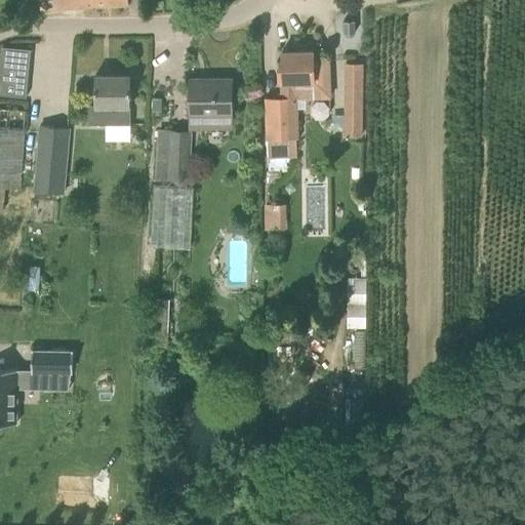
[(355,24),(341,24),(341,35),(346,39),(351,39),(355,34),(355,24)]
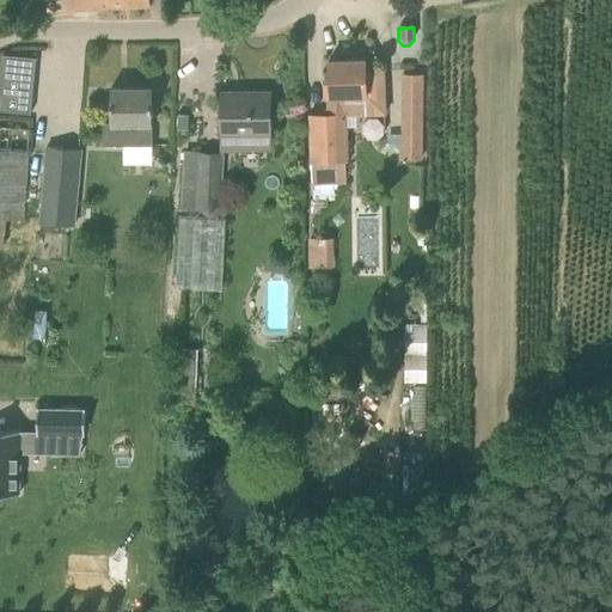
[(2,54),(0,85),(0,109),(31,112),(36,57),(2,54)]
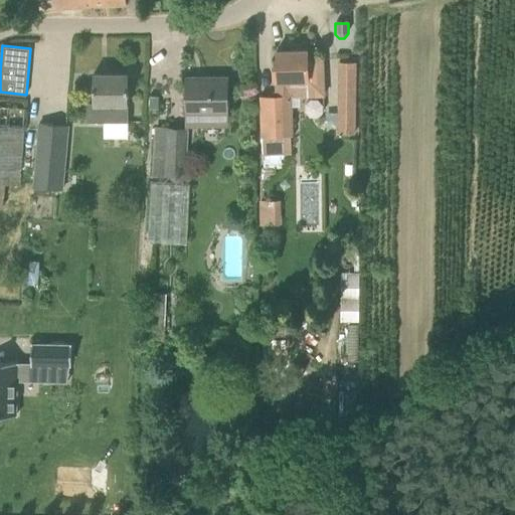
[(324,97),(324,78),(323,58),(309,58),(308,49),(277,50),(277,62),(275,63),(276,79),(277,95),(261,96),(263,137),(293,136),(292,99),(324,97)]
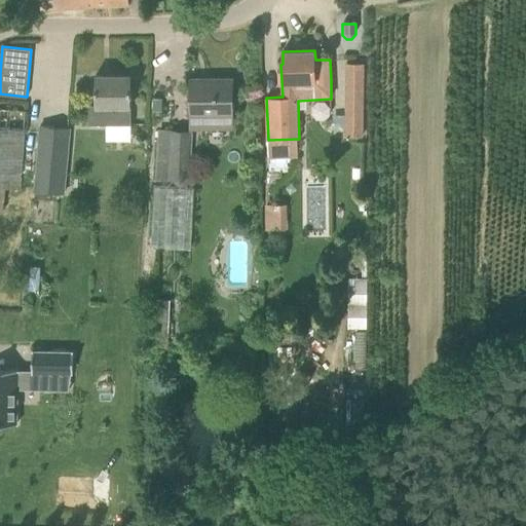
[(365,136),(365,63),(347,63),(346,136),(365,136)]
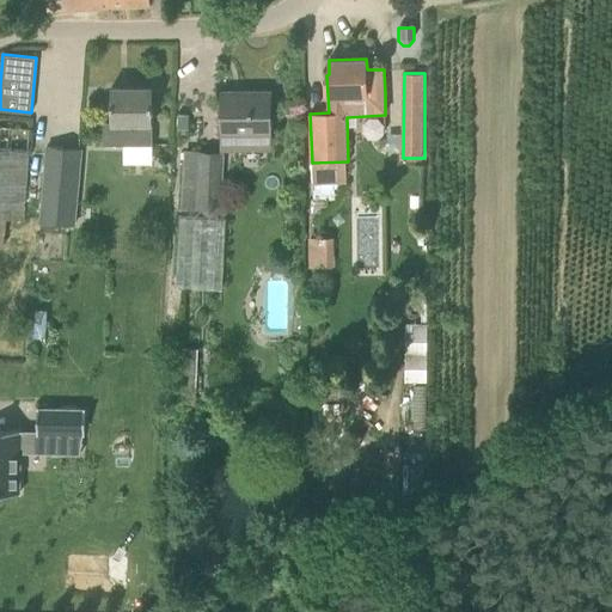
[(153,145),(153,123),(153,87),(111,87),(111,121),(104,121),(104,145),(153,145)]
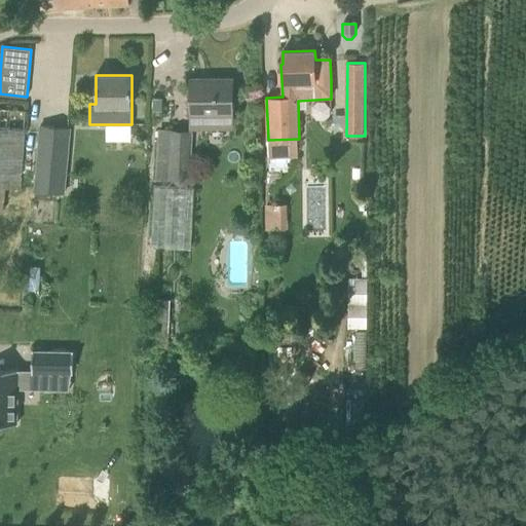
[(232,129),(232,114),(232,79),(191,79),(191,114),(191,129),(232,129)]
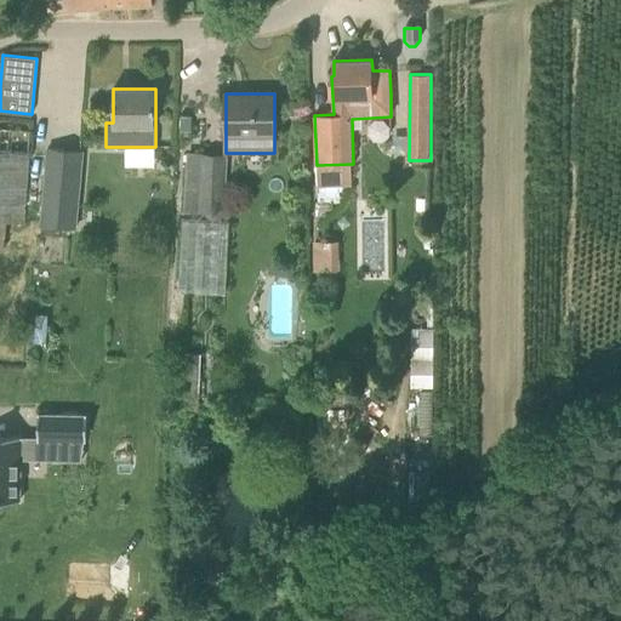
[(181,115),(180,131),(192,131),(192,115),(181,115)]
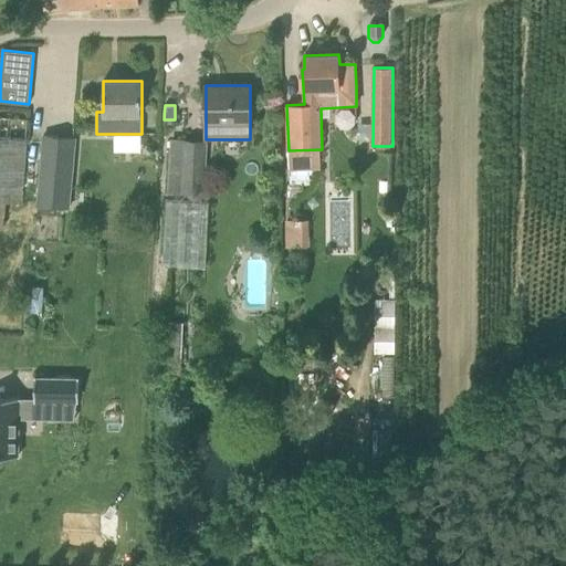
[(0,228),(3,228),(6,202),(21,203),(28,119),(0,117),(0,228)]
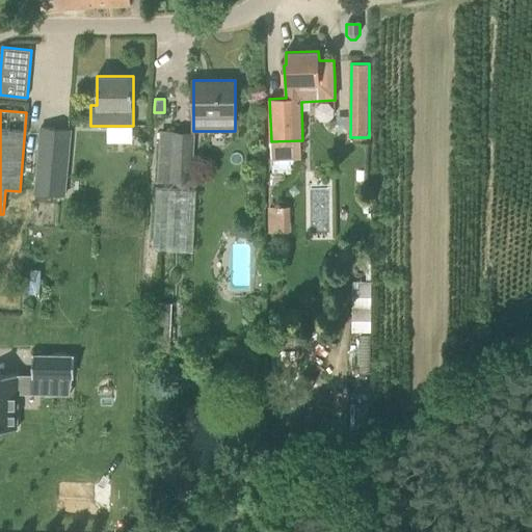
[(70,129),(42,126),(35,193),(64,196),(70,129)]
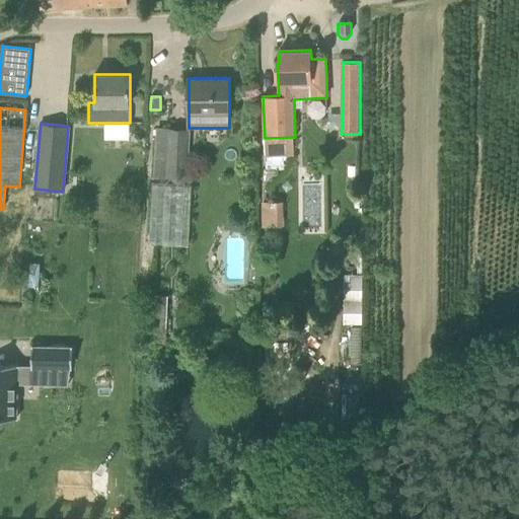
[(191,130),(168,129),(167,178),(190,179),(191,130)]
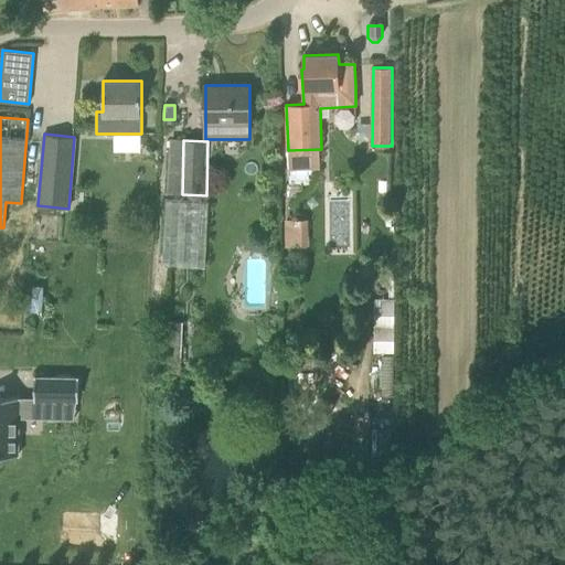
[(162,264),(208,265),(210,199),(164,198),(162,264)]
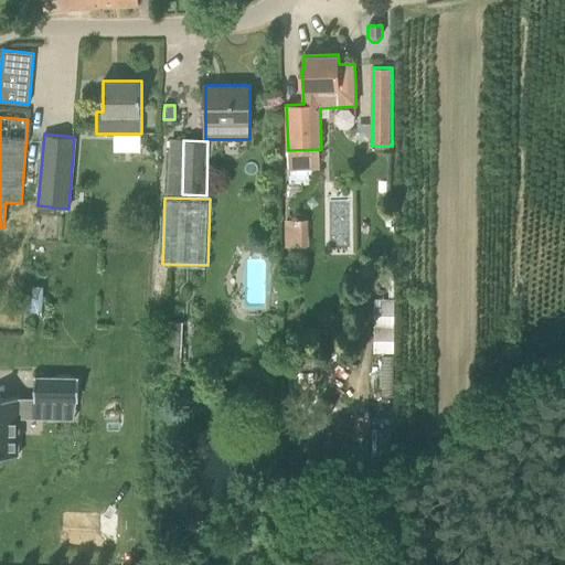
[(309,244),(308,222),(285,223),(286,246),(309,244)]
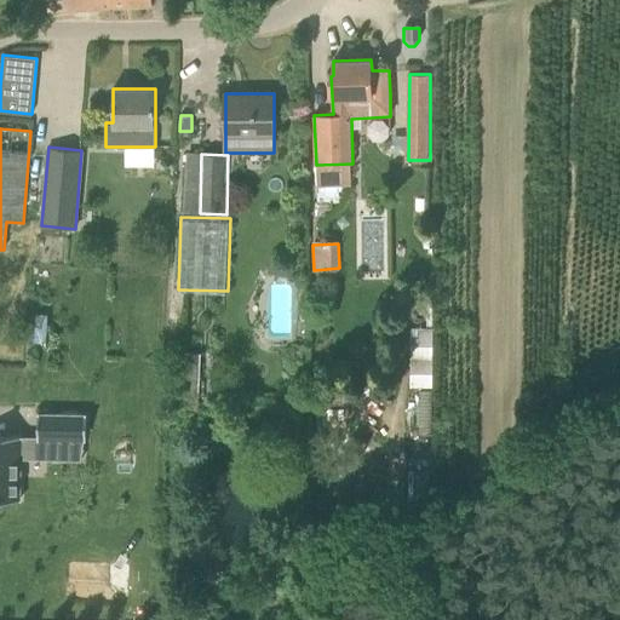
[(431,388),(431,331),(412,331),(412,388),(431,388)]
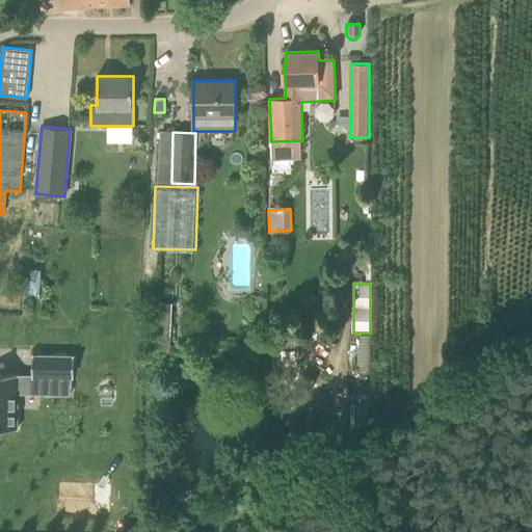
[(159,302),(157,352),(170,353),(173,302),(159,302)]
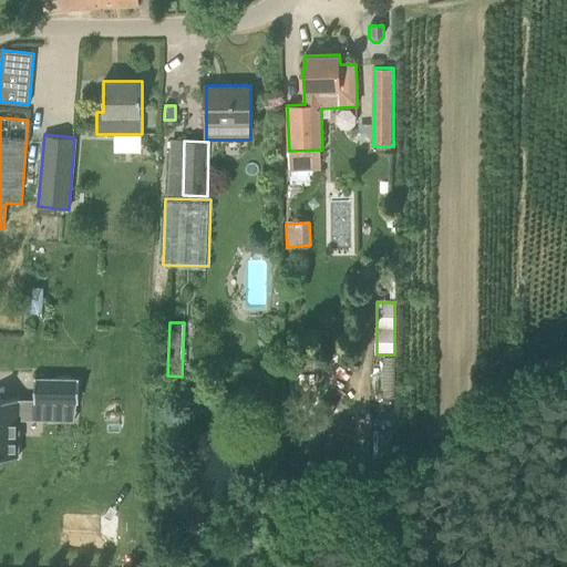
[(0,456),(19,457),(20,410),(42,410),(42,401),(79,401),(80,379),(35,378),(34,399),(0,398),(0,456)]
